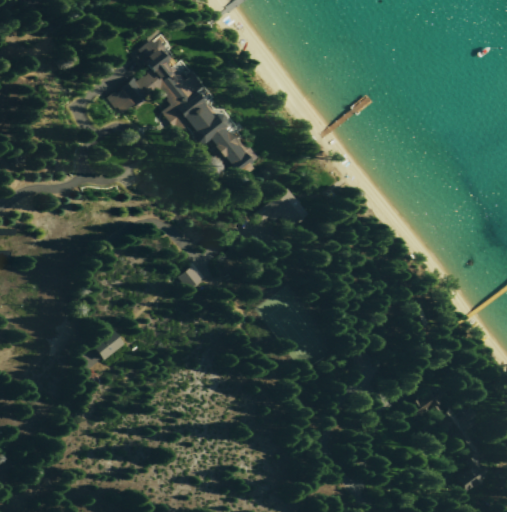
[(155,86),(166,96),(170,104),(164,111),(171,124),(179,131),(190,125),(200,145),(207,142),(244,175),(260,157),(214,115),(214,116),(205,99),(210,101),(211,97),(200,94),(206,88),(191,75),(188,70),(185,65),(182,72),(168,67),(173,53),(154,36),(136,56),(153,71),(107,95),(110,101),(126,115),(150,89),(155,86)]
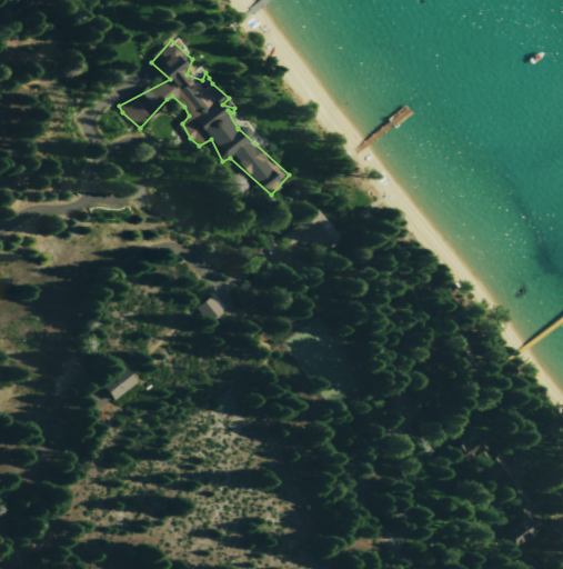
[(291,249),(300,241),(303,246),(311,240),(322,253),(341,238),(318,209),(282,238),(291,249)]
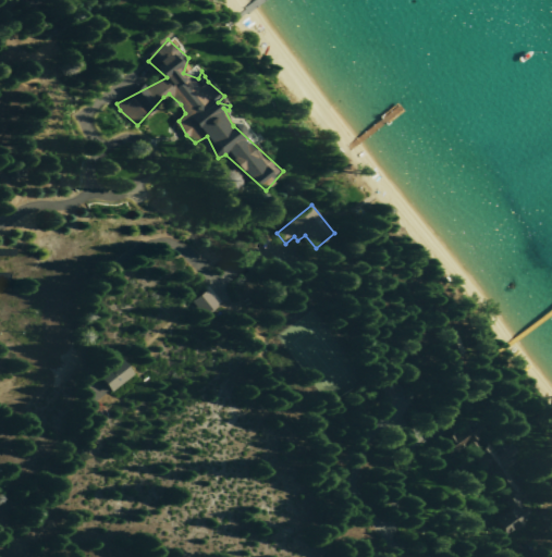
[(194,300),(206,318),(221,306),(208,289),(194,300)]
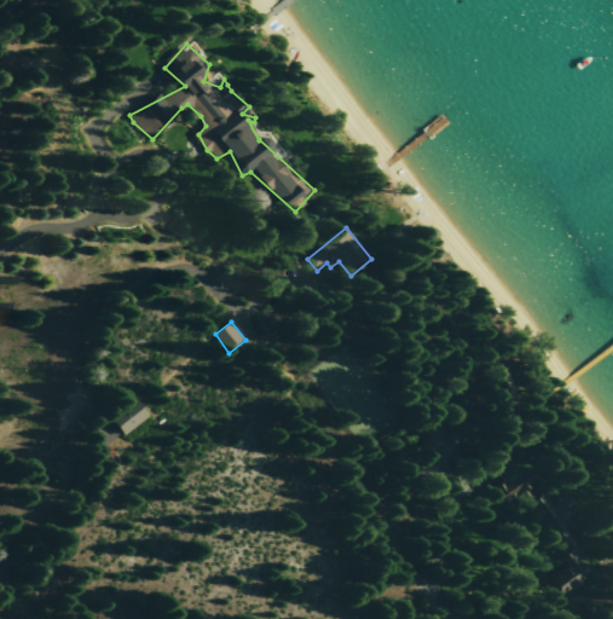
[(126,435),(150,417),(137,399),(113,417),(126,435)]
